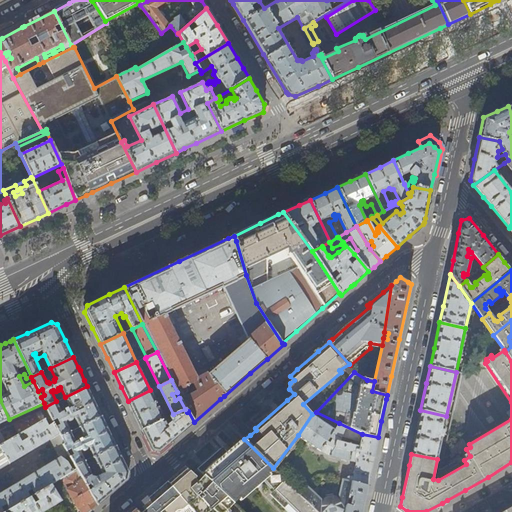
[(87,386),(65,397),(70,408),(68,409),(69,411),(64,413),(63,411),(61,412),(56,401),(45,407),(47,409),(51,417),(61,436),(71,431),(66,421),(67,420),(69,421),(71,421),(72,419),(72,418),(74,416),(79,427),(102,416),(94,401),(87,386)]
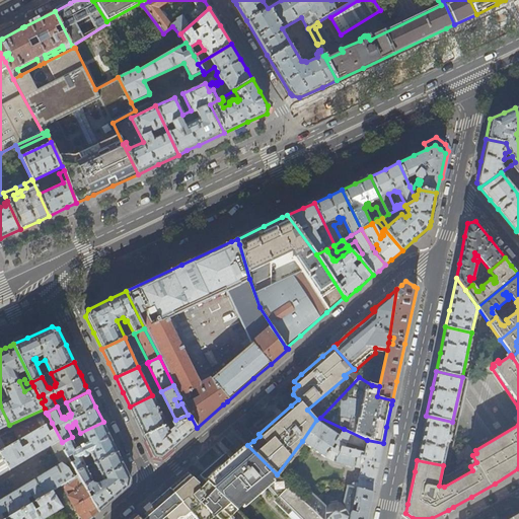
[(159,392),(152,395),(130,406),(135,419),(144,435),(166,425),(154,400),(161,396),(159,392)]
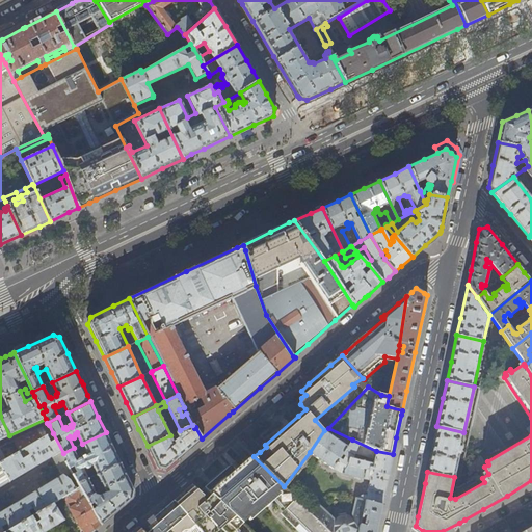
[(0,440),(9,435),(0,416),(0,440)]
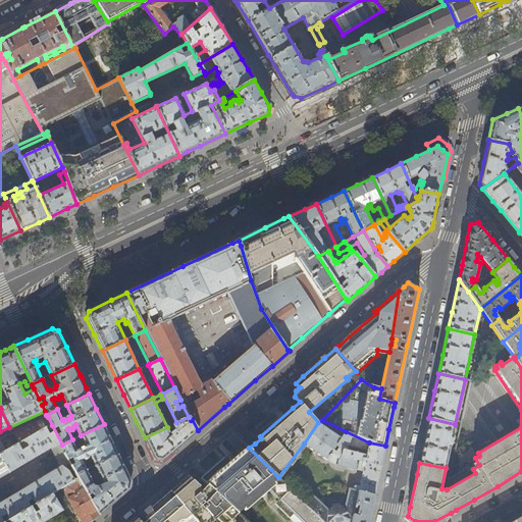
[(48,417),(14,432),(20,444),(52,425),(48,417)]
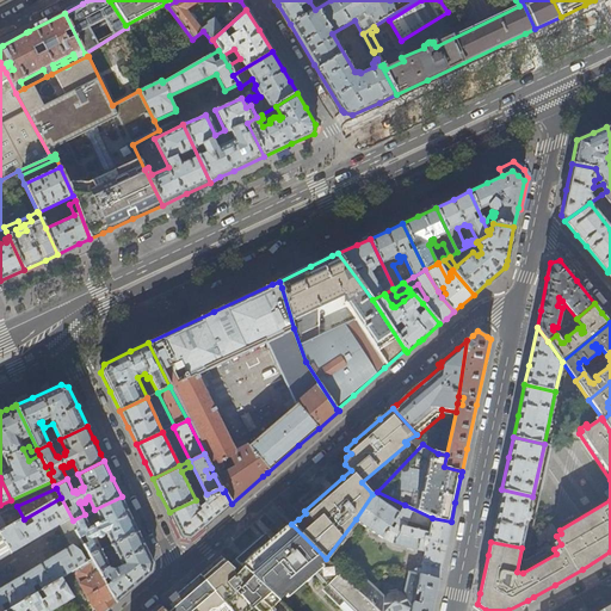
[(223,492),(221,488),(207,494),(196,500),(170,512),(176,525),(181,537),(190,539),(207,525),(232,504),(224,491),(223,492)]
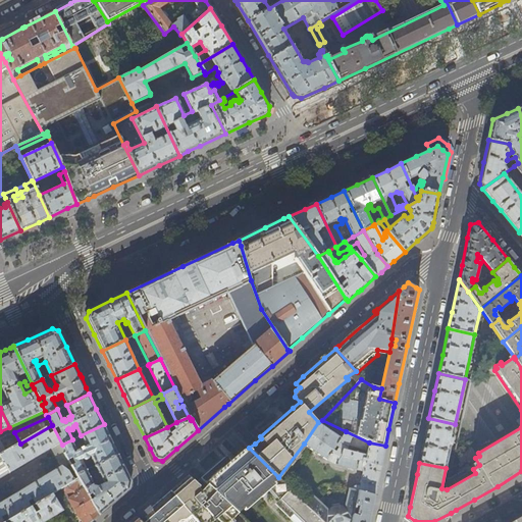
[(446,468),(455,424),(428,418),(425,435),(419,463),(446,468)]
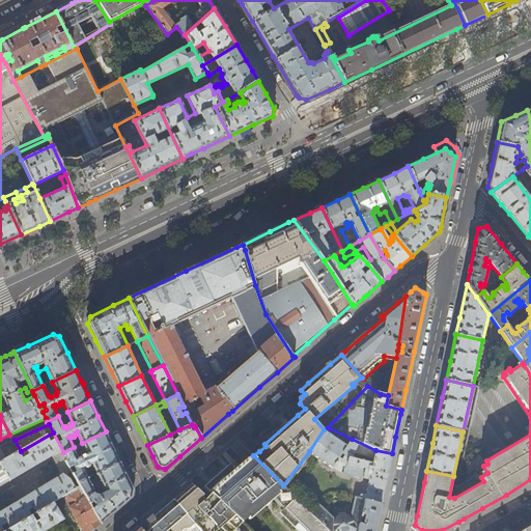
[(309,451),(341,472),(368,479),(364,499),(365,499),(382,503),(383,499),(388,474),(390,460),(392,453),(375,450),(352,439),(347,446),(324,429),(309,451)]
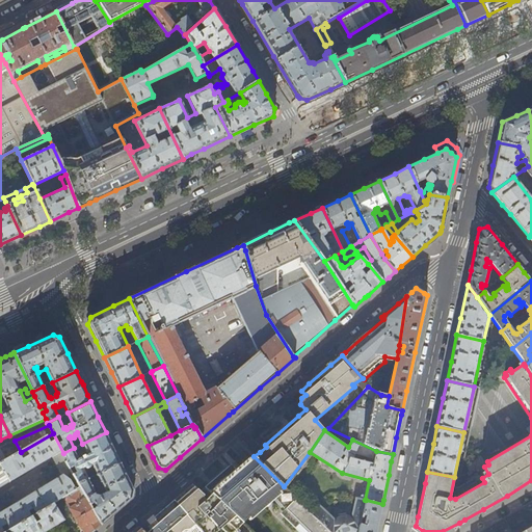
[(106,432),(82,444),(87,454),(86,455),(86,457),(81,460),(80,458),(79,459),(74,448),(63,453),(68,460),(65,462),(70,469),(74,467),(77,473),(73,475),(78,484),(88,479),(83,468),(85,468),(86,469),(87,469),(89,469),(90,468),(90,467),(90,464),(92,463),(98,475),(121,463),(113,447),(106,432)]
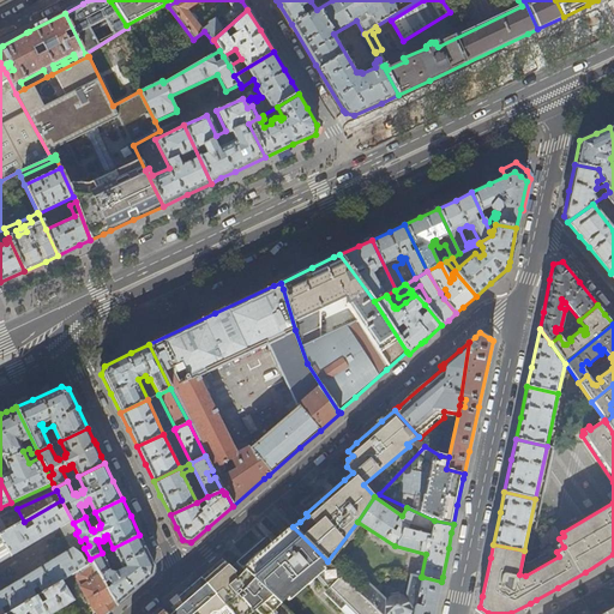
[(0,613),(6,613),(11,612),(61,582),(67,578),(89,565),(83,554),(80,552),(84,547),(80,541),(76,534),(78,531),(73,523),(61,500),(24,522),(8,530),(0,534),(0,563),(60,527),(73,549),(0,593),(0,613)]
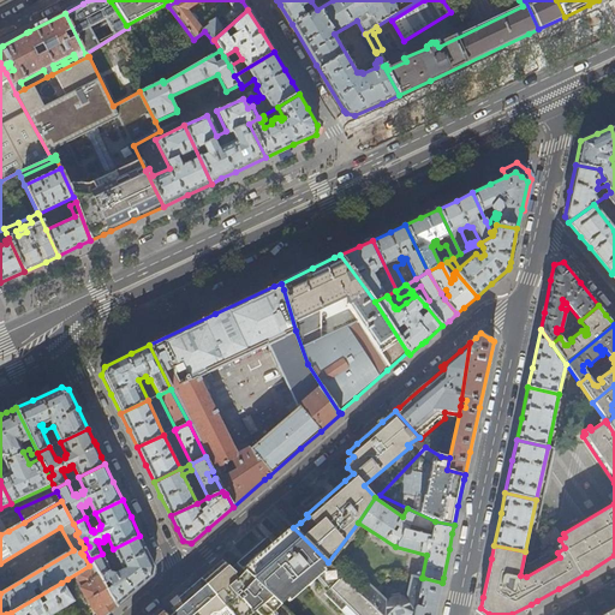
[(350,614),(381,614),(360,593),(328,562),(293,527),(281,538),(275,544),(266,536),(237,562),(281,604),(316,575),(329,589),(327,592),(350,614)]
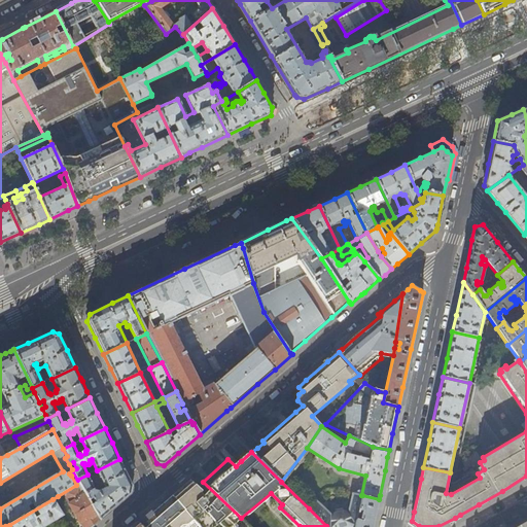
[(119,459),(97,470),(105,488),(99,491),(95,489),(88,475),(77,480),(80,483),(101,520),(115,507),(132,494),(133,486),(127,472),(119,459)]
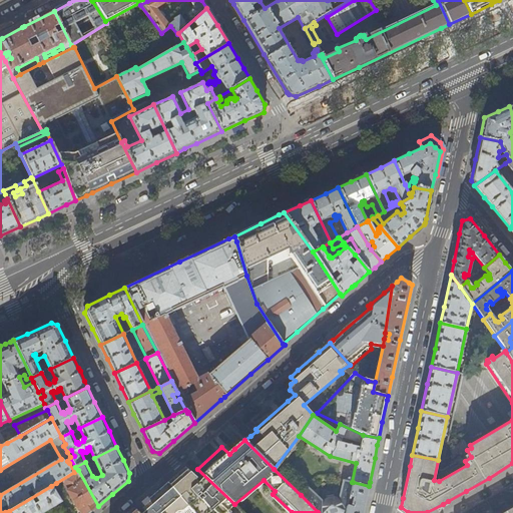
[(175,472),(166,480),(194,512),(205,512),(212,506),(218,512),(222,512),(234,504),(197,469),(192,474),(183,465),(175,472)]
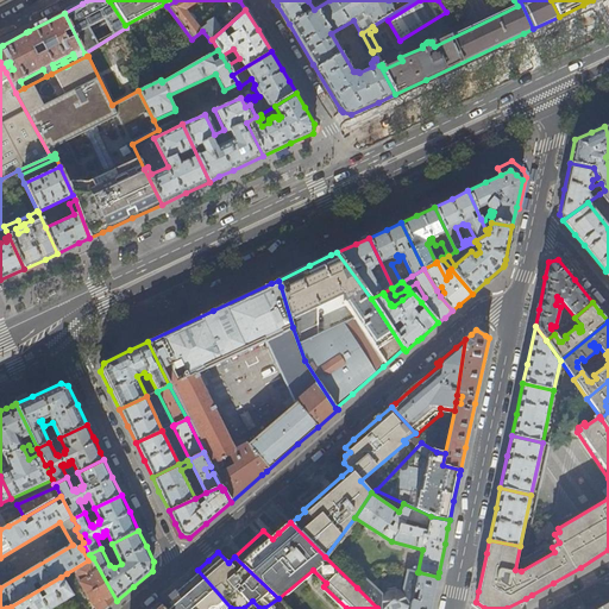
[(93,558),(88,560),(67,573),(70,578),(75,576),(95,608),(107,608),(117,601),(93,558)]
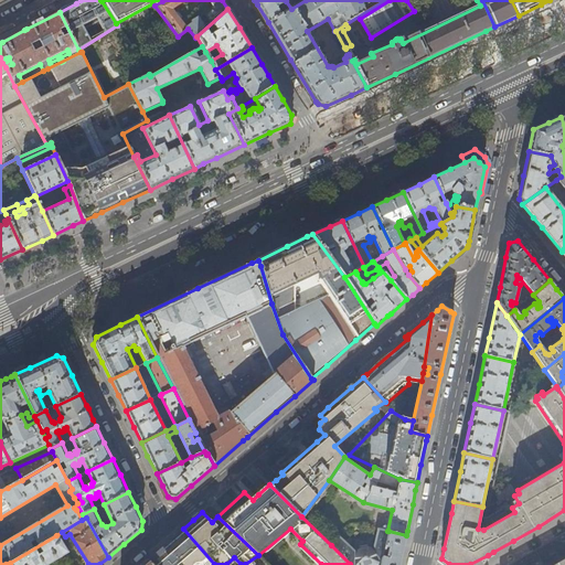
[(156,552),(148,558),(152,564),(214,564),(183,529),(173,536),(156,552)]
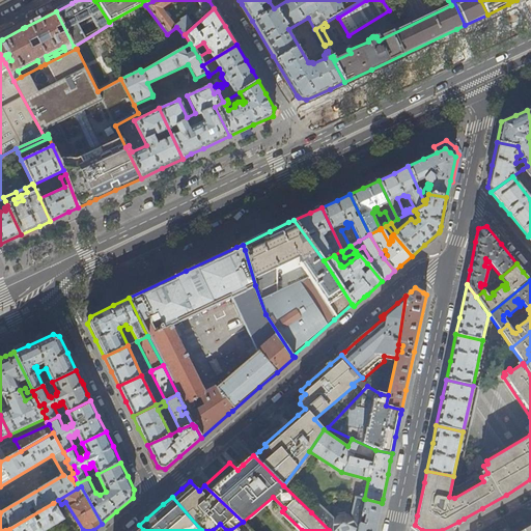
[(318,505),(311,512),(329,530),(358,530),(365,499),(355,497),(351,516),(348,514),(346,514),(345,513),(338,514),(338,515),(337,515),(336,515),(334,516),(333,519),(319,504),(318,505)]
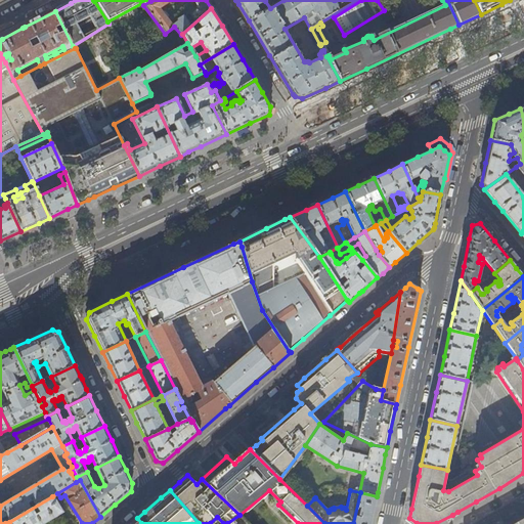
[(360,492),(353,523),(369,523),(377,496),(360,492)]
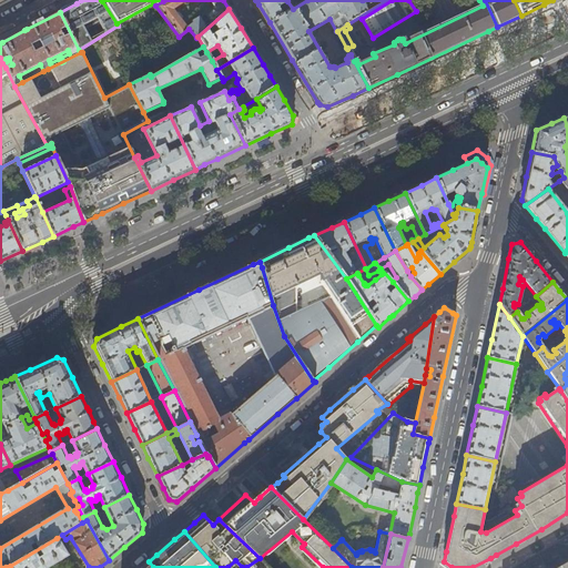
[(47,567),(69,555),(57,538),(10,566),(11,567),(47,567)]
